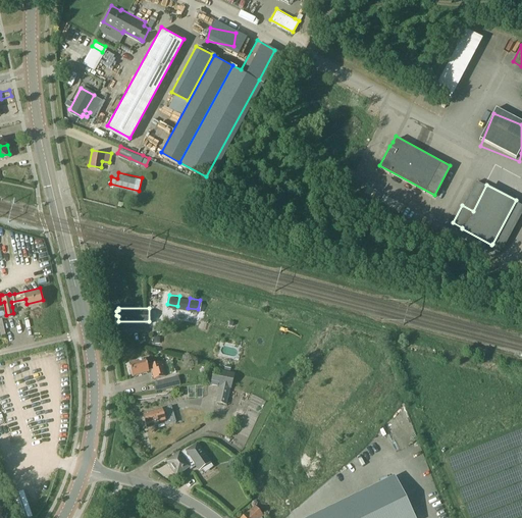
[(177,324),(178,316),(164,314),(163,323),(177,324)]
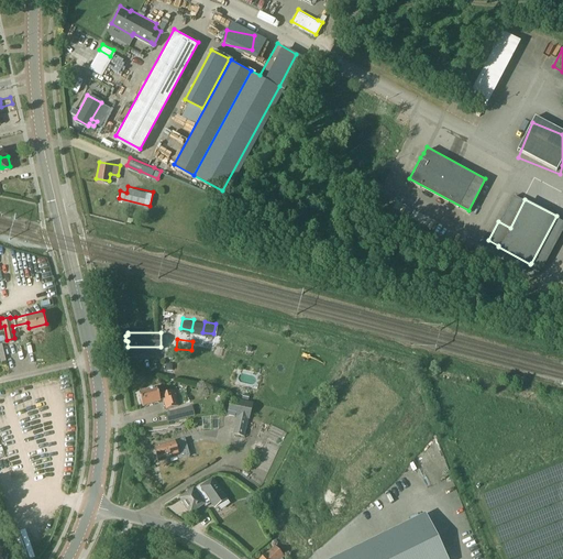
[(143,403),(161,397),(163,397),(166,406),(178,402),(174,386),(158,391),(156,384),(139,390),(143,403)]
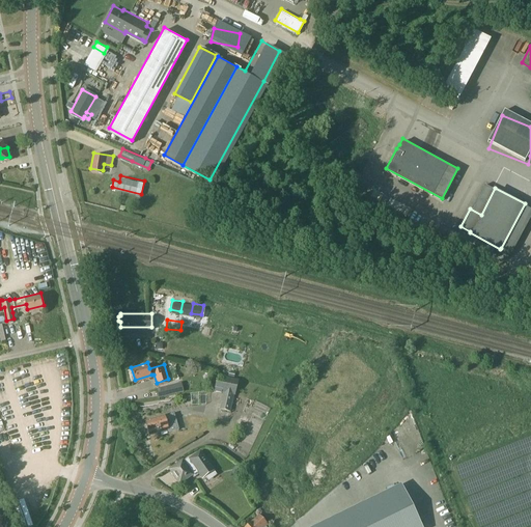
[(218,372),(215,387),(223,389),(220,404),(231,406),(238,377),(218,372)]
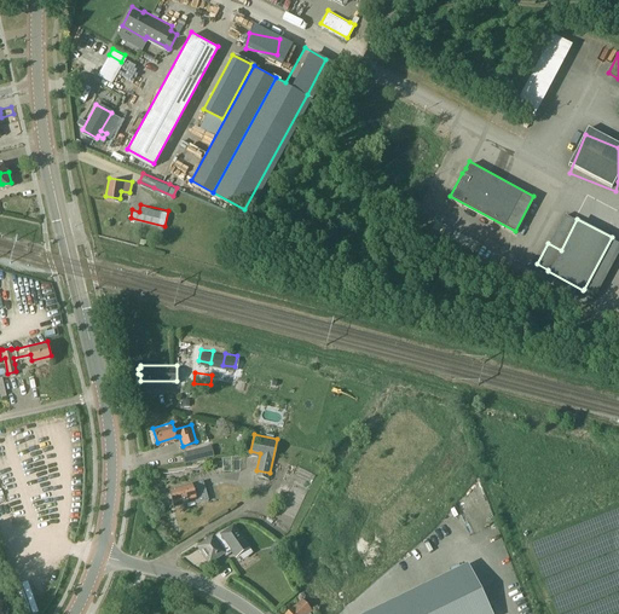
[(203,444),(206,455),(213,452),(210,442),(203,444)]
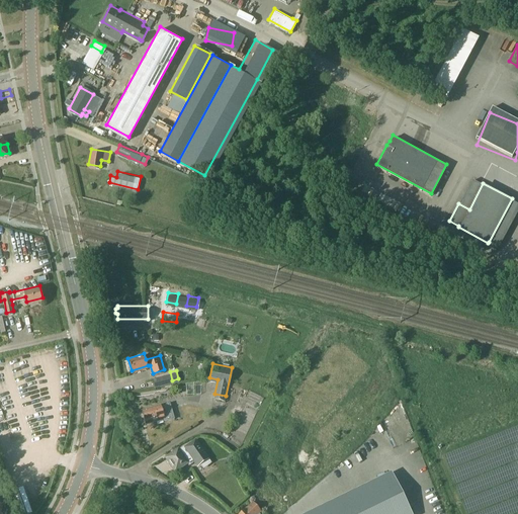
[(153,378),(154,386),(167,382),(165,375),(153,378)]
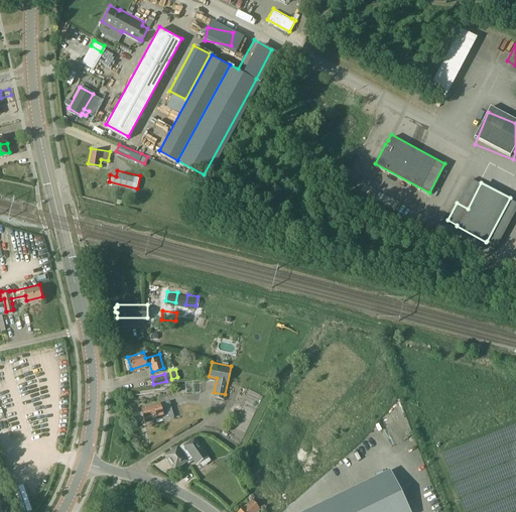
[(169,398),(166,399),(141,406),(145,419),(156,416),(157,417),(160,416),(161,415),(162,414),(163,417),(174,414),(169,398)]
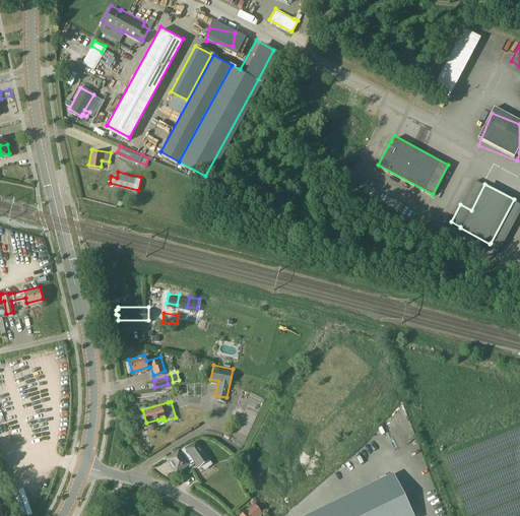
[(327,428),(324,432),(331,437),(341,424),(335,417),(327,428)]
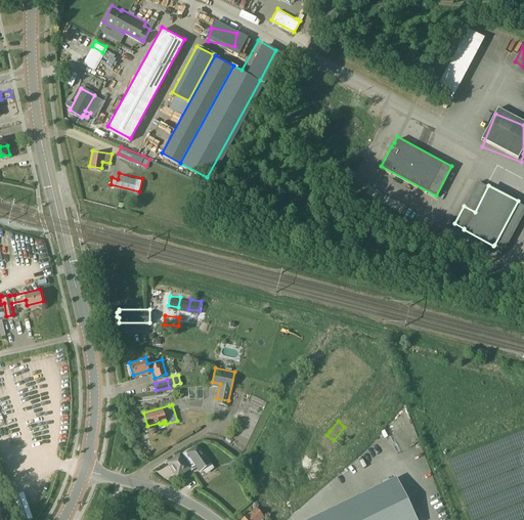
[(170,466),(172,466),(178,474),(190,466),(191,468),(197,464),(201,468),(211,460),(198,442),(187,449),(187,447),(180,452),(180,451),(168,461),(169,463),(170,466)]
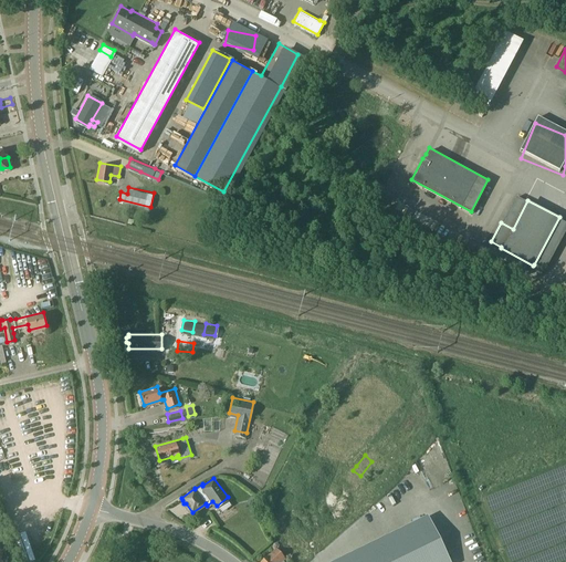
[(247,499),(253,503),(258,497),(251,493),(247,499)]
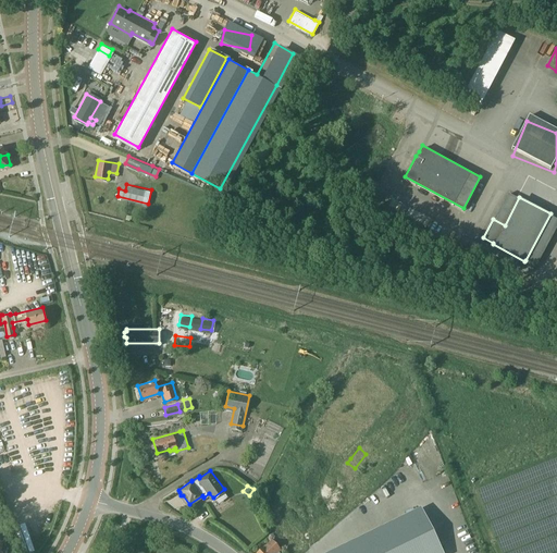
[(420,508),(410,513),(421,536),(431,530),(420,508)]
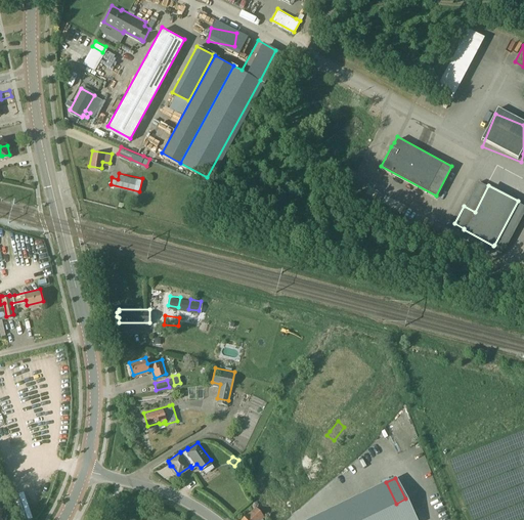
[(386,482),(377,487),(387,508),(396,504),(386,482)]
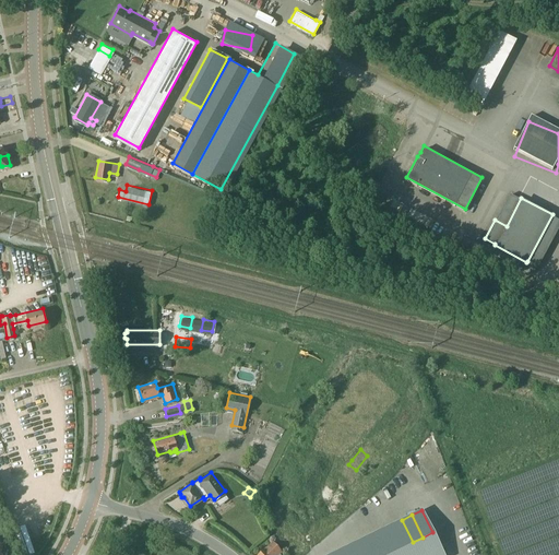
[(281,524),(288,538),(297,532),(289,519),(281,524)]
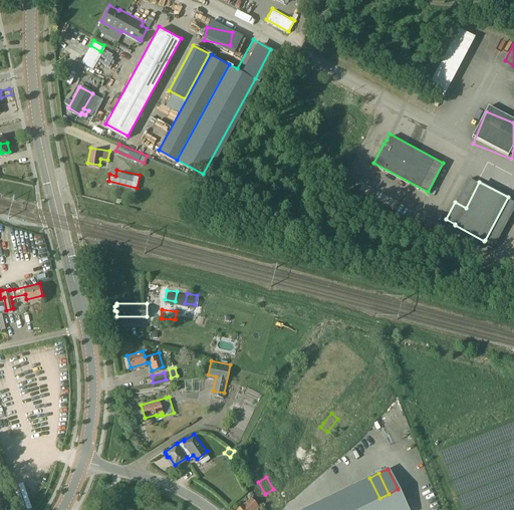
[(369,478),(360,482),(370,502),(379,498),(369,478)]
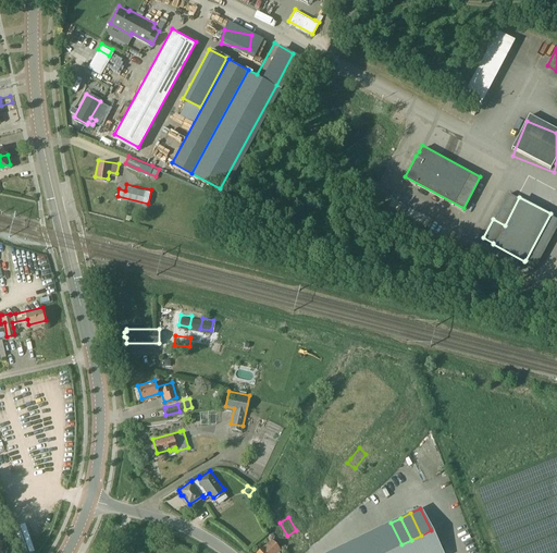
[(391,523),(381,527),(392,550),(401,544),(391,523)]
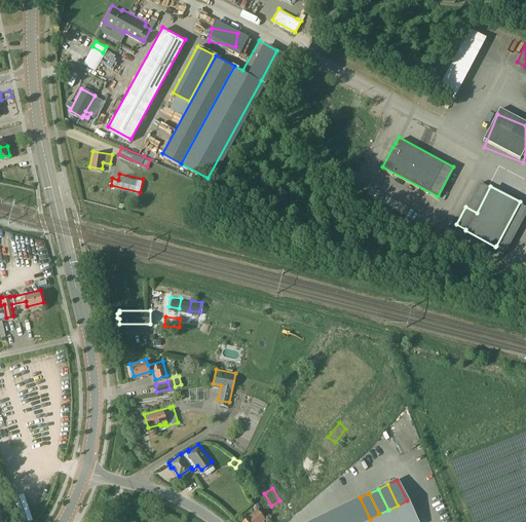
[(360,497),(350,502),(360,521),(363,521),(370,519),(360,497)]
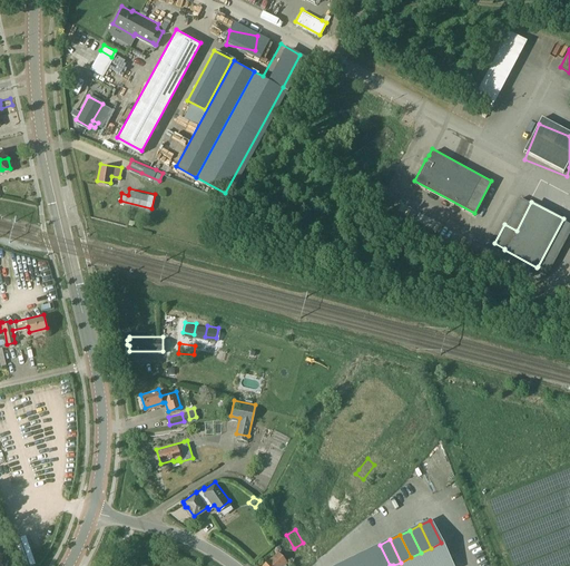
[(441,543),(431,548),(439,565),(450,565),(452,565),(441,543)]
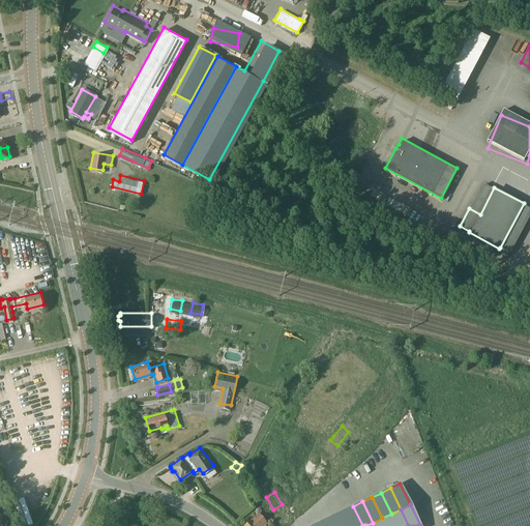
[(362,525),(353,506),(344,510),(351,525),(362,525)]
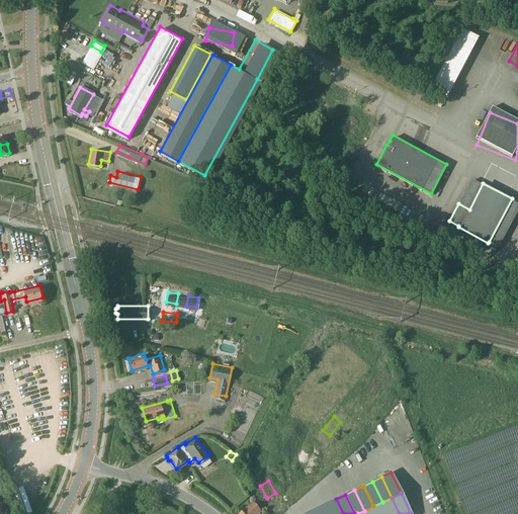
[(399,513),(392,498),(382,502),(387,513),(399,513)]
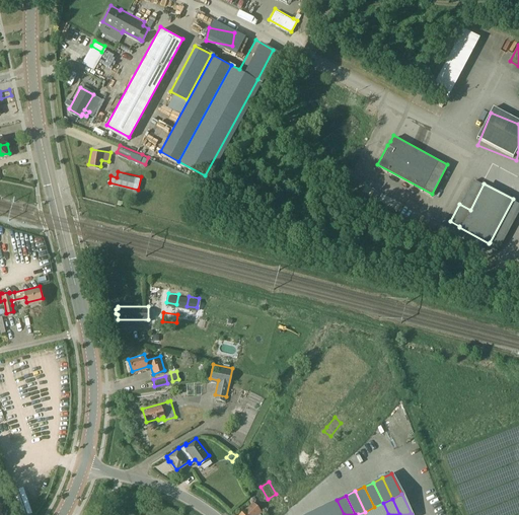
[(344,514),(337,500),(327,505),(332,514),(344,514)]
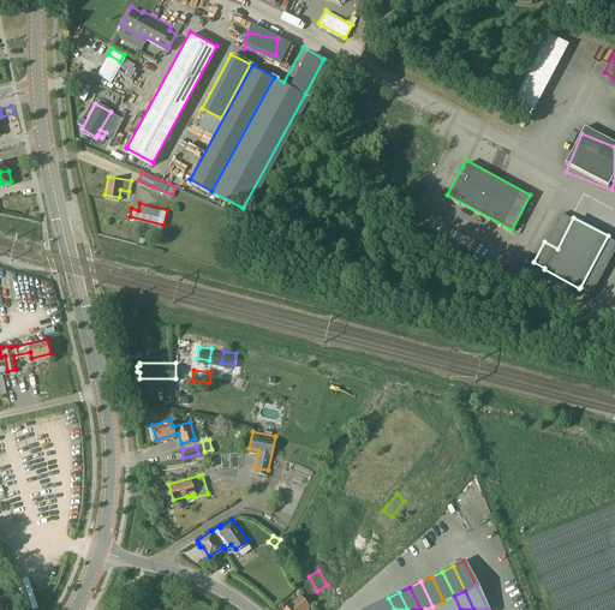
[(281,609),(298,609),(303,605),(305,606),(309,603),(300,593),(281,609)]
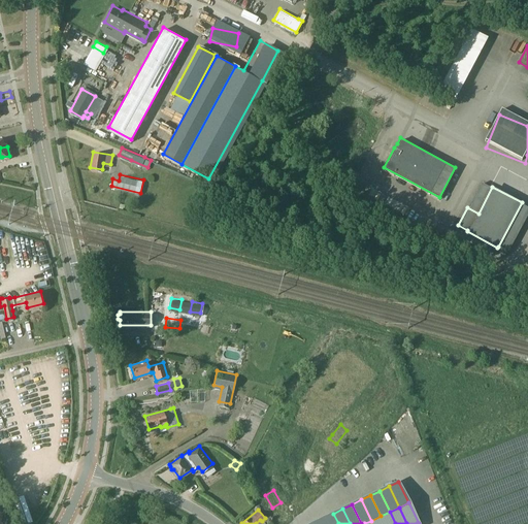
[(395,523),(390,512),(381,516),(384,523),(395,523)]
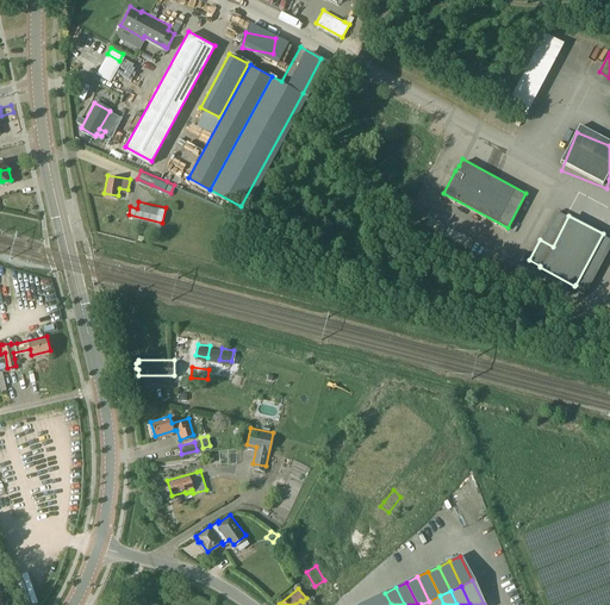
[(391,604),(385,593),(374,598),(378,604),(391,604)]
